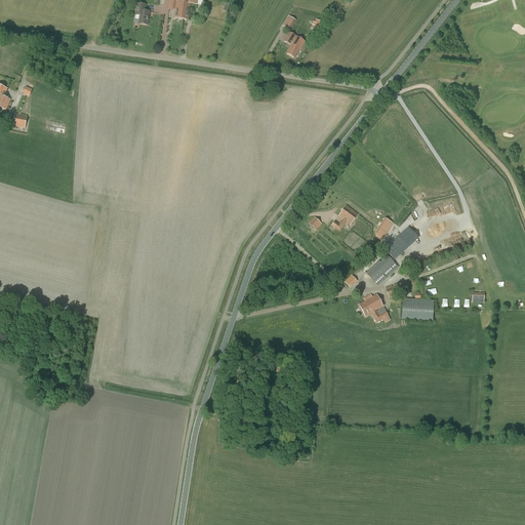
[(177,0),(169,0),(168,9),(170,9),(175,10),(173,18),(187,21),(189,8),(188,8),(189,3),(197,4),(197,0),(183,0),(184,1),(177,0)]
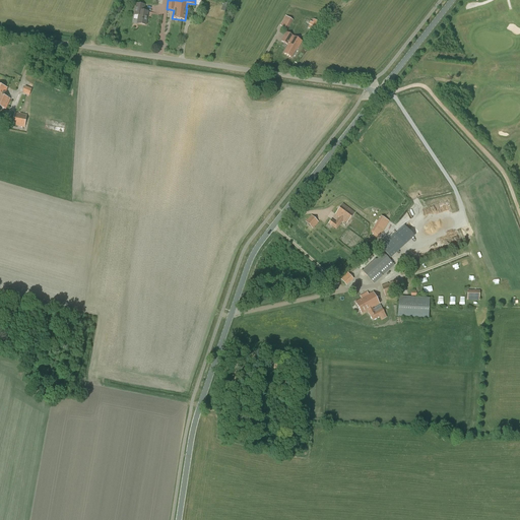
[(137,23),(146,25),(147,12),(143,11),(144,5),(136,4),(134,14),(138,15),(137,23)]
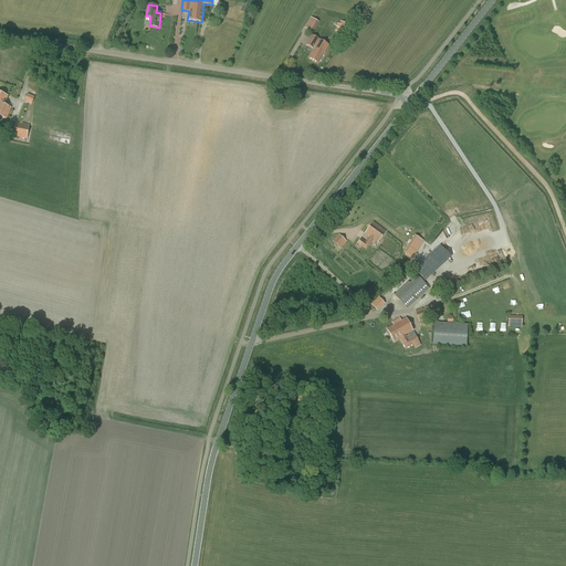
[(305,28),(313,32),(318,22),(311,18),(305,28)]
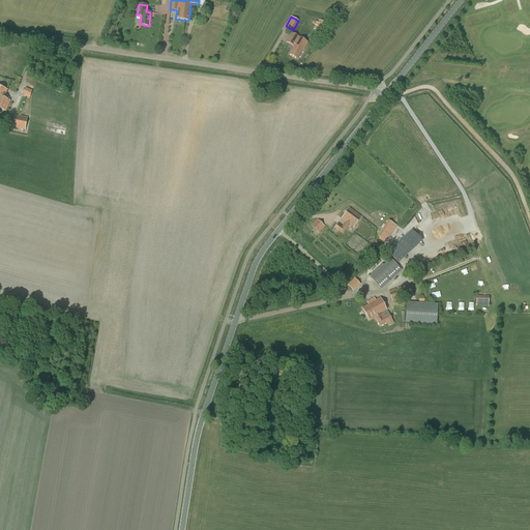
[(315,29),(320,32),(325,24),(320,21),(318,23),(320,25),(318,27),(316,26),(315,29)]
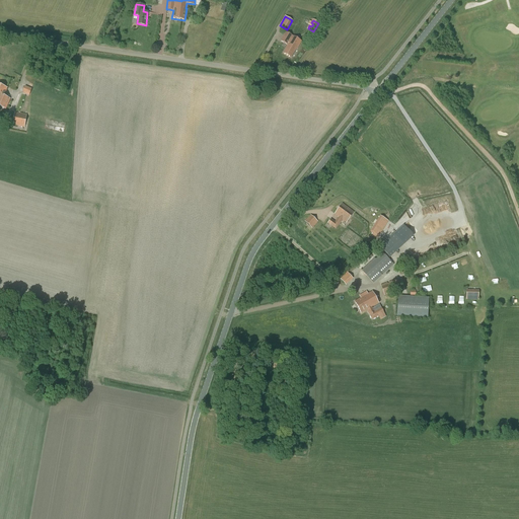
[(301,42),(286,32),(281,41),(288,46),(283,53),(291,58),(296,49),(297,49),(301,42)]
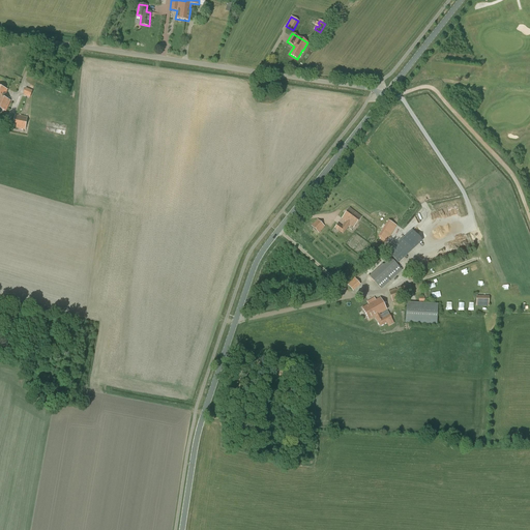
[(26,89),(23,95),(30,97),(32,91),(26,89)]
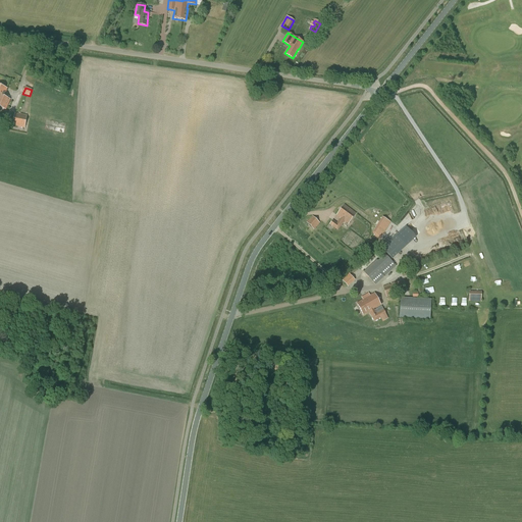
[(1,96),(0,97),(0,106),(6,109),(10,100),(4,97),(1,96)]
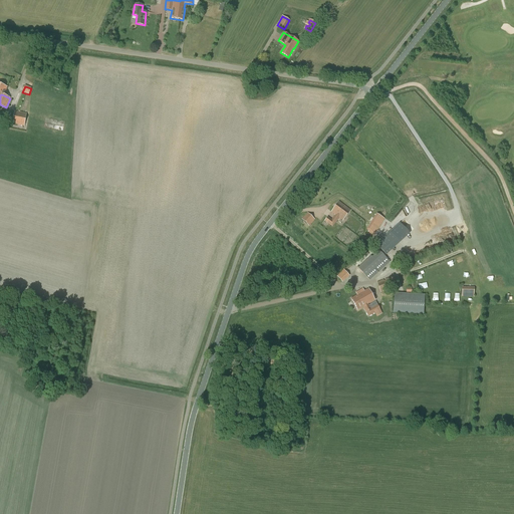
[(26,113),(18,111),(14,111),(12,123),(24,126),(26,114),(26,113)]
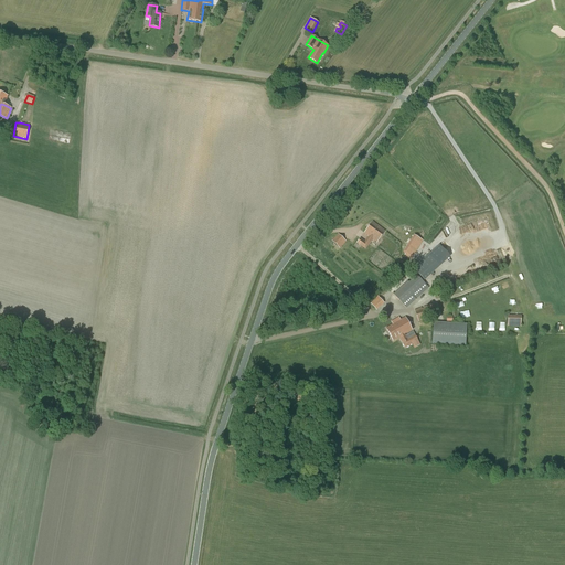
[(372,222),(364,233),(369,236),(364,242),(360,238),(356,243),(365,249),(373,240),(377,242),(385,231),(372,222)]
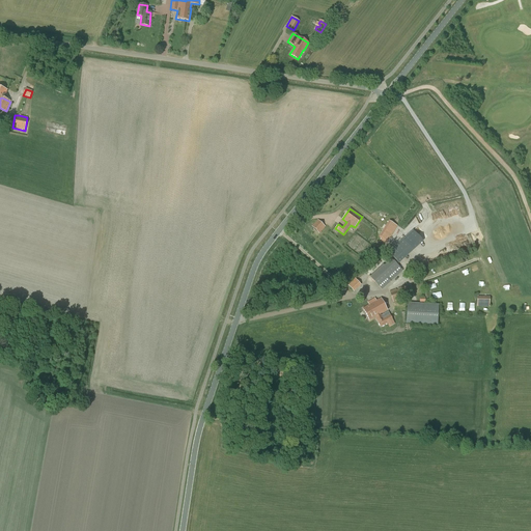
[(326,227),(318,220),(309,229),(316,236),(326,227)]
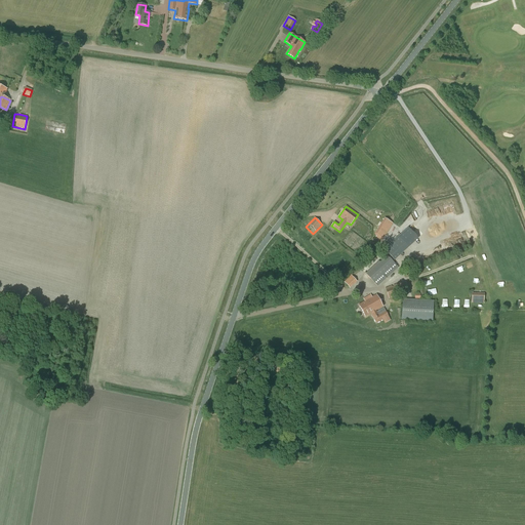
[(375,234),(384,239),(393,224),(385,218),(375,234)]
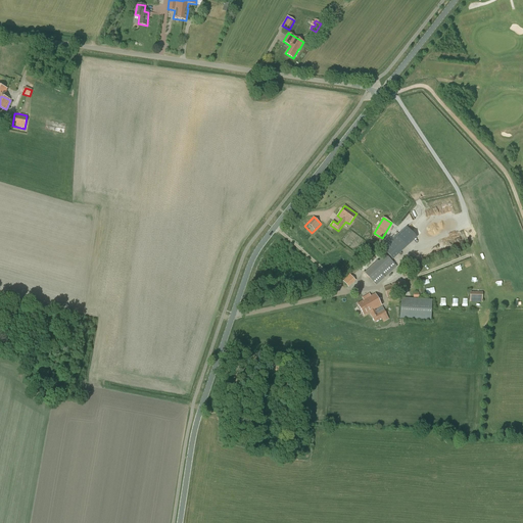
[(386,252),(395,263),(400,258),(390,247),(386,252)]
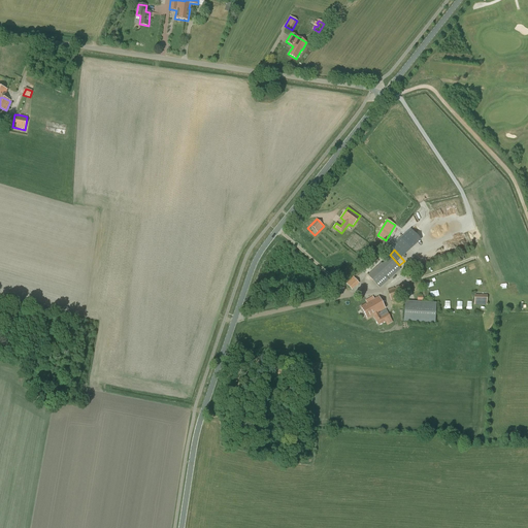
[(400,269),(388,256),(367,275),(380,288),(400,269)]
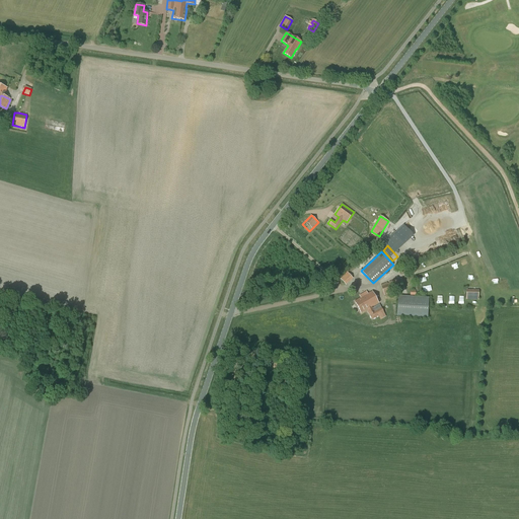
[(350,269),(340,278),(348,287),(354,281),(355,281),(358,278),(350,269)]
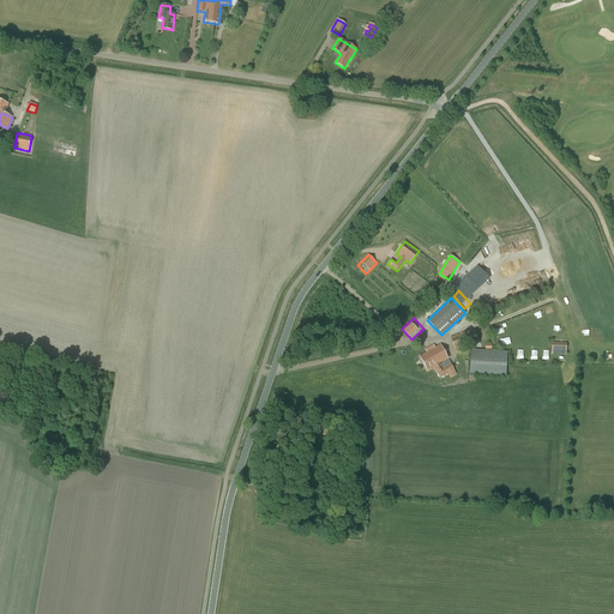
[(457,335),(450,337),(455,349),(475,342),(470,330),(459,333),(461,335),(458,336),(457,335)]
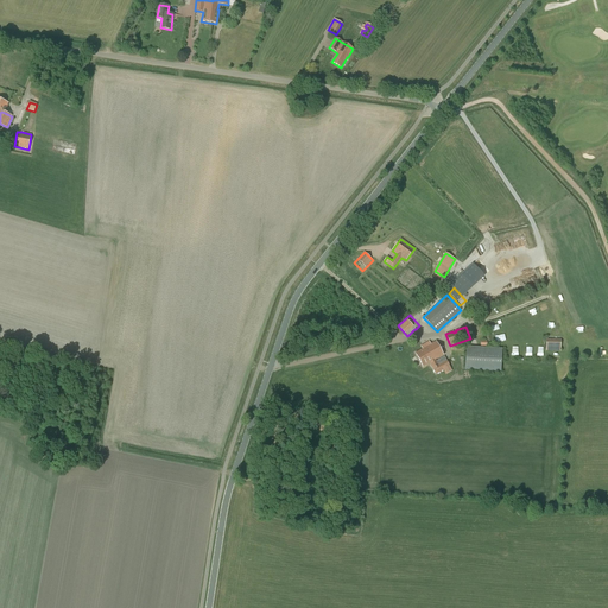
[(561,340),(546,340),(546,352),(561,352),(561,340)]
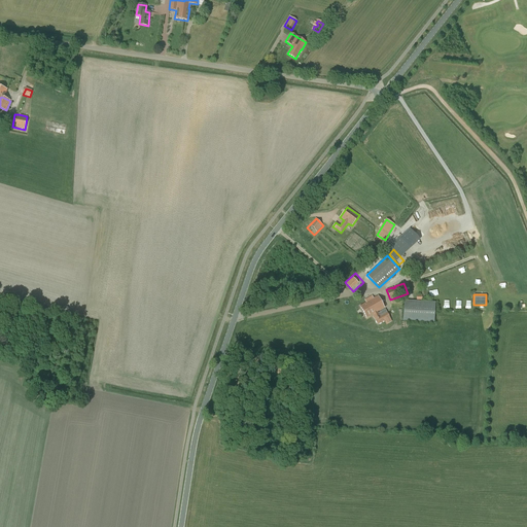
[(367,318),(373,315),(378,312),(384,308),(378,296),(360,307),(367,318)]
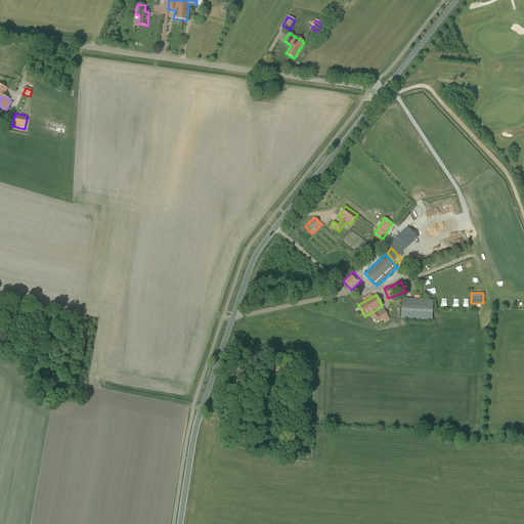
[(402,299),(400,319),(432,320),(433,301),(402,299)]
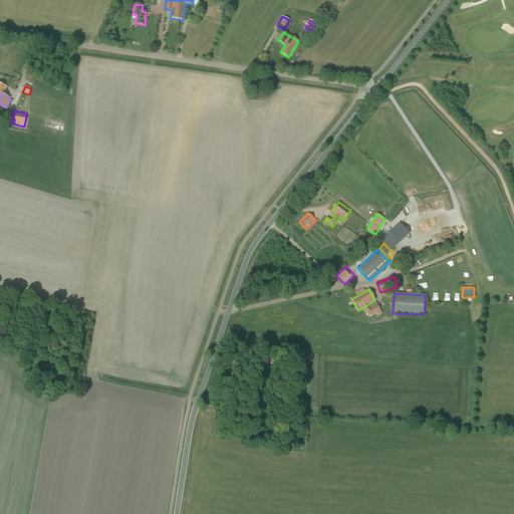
[(368,304),(363,307),(368,316),(379,309),(375,302),(368,305),(368,304)]
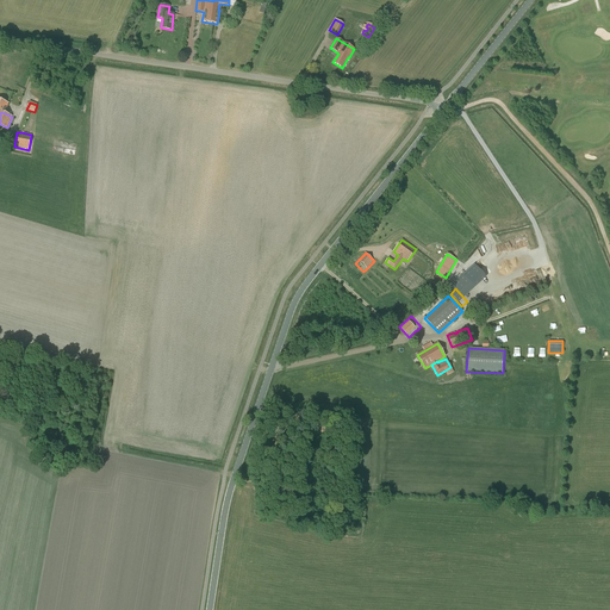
All buildings are outlined.
